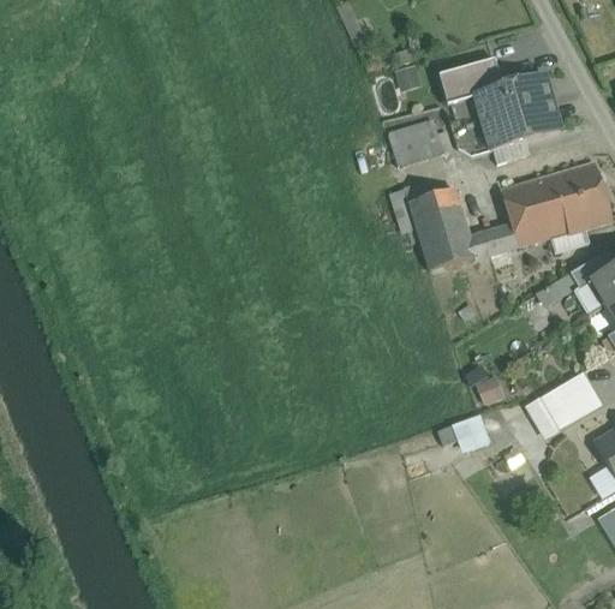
[(494,59),(439,75),(446,103),(473,96),(473,94),(501,87),(494,59)]
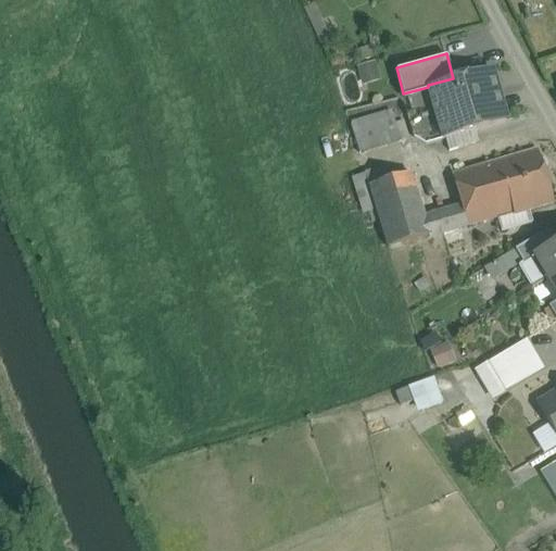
[(353,61),(357,80),(377,75),(373,57),(353,61)]
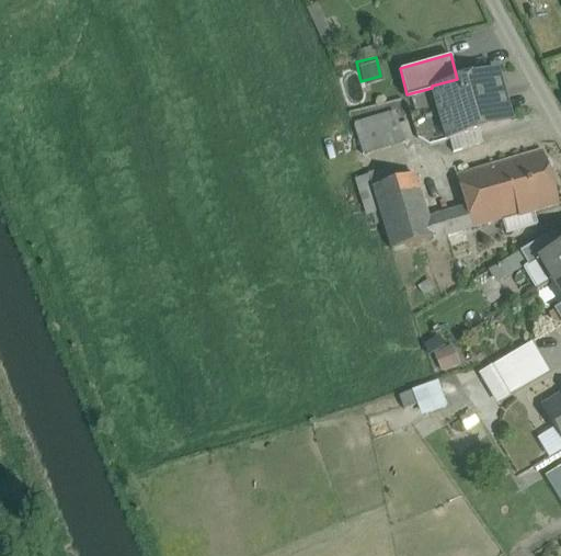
[(457,79),(432,86),(432,88),(447,137),(510,118),(495,68),(457,79)]
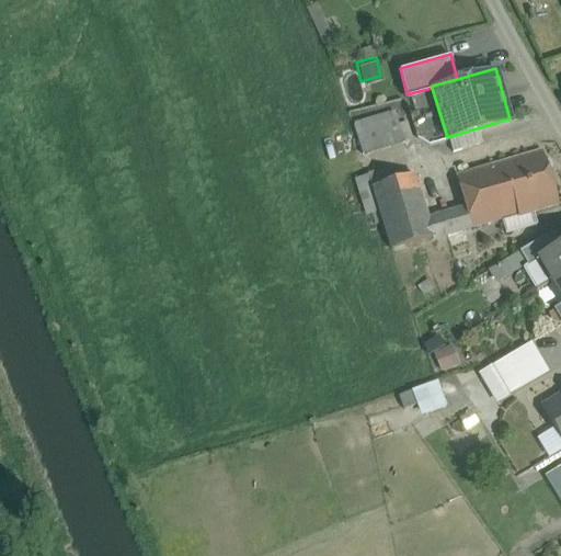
[(395,109),(353,122),(362,151),(404,138),(395,109)]
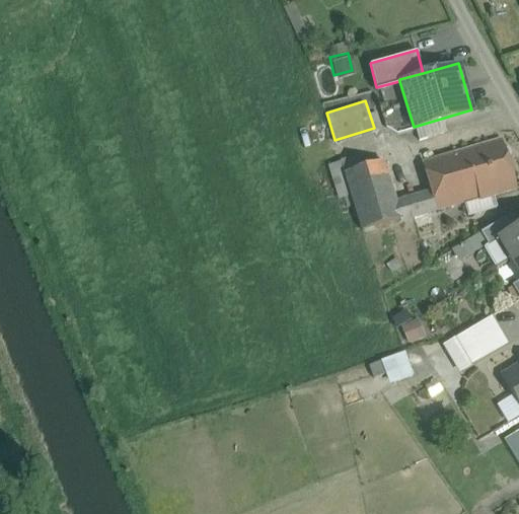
[(501,136),(466,146),(479,194),(463,199),(467,212),(497,203),(494,192),(516,186),(501,136)]
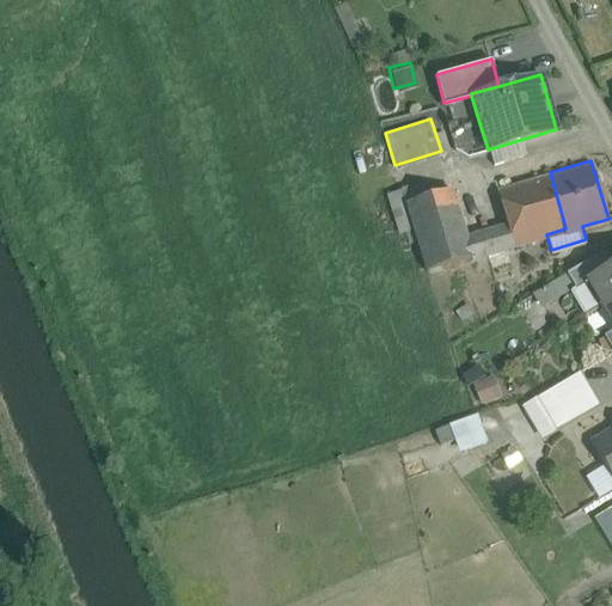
[(550,172),(497,188),(508,222),(514,244),(546,234),(565,228),(550,172)]
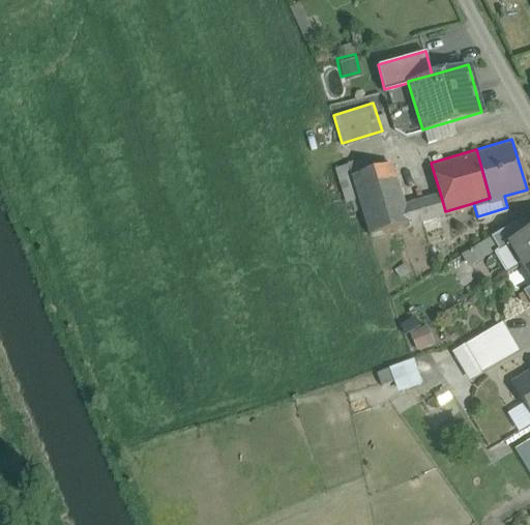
[(370,153),(348,161),(352,173),(373,167),(370,153)]
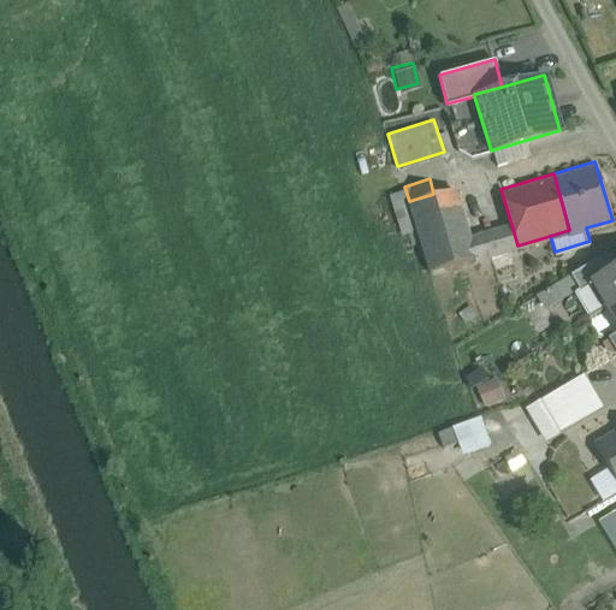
[(433,194),(409,201),(430,271),(474,256),(475,256),(469,236),(455,188),(433,194)]
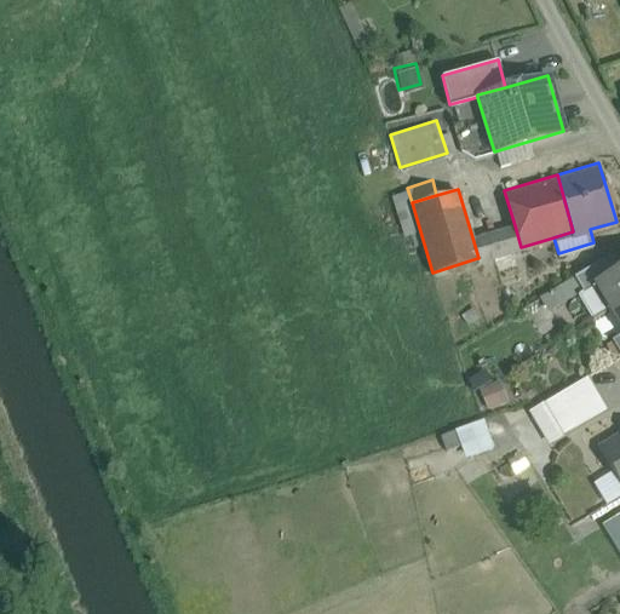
[(515,225),(472,237),(478,258),(477,258),(478,260),(521,247),(515,225)]
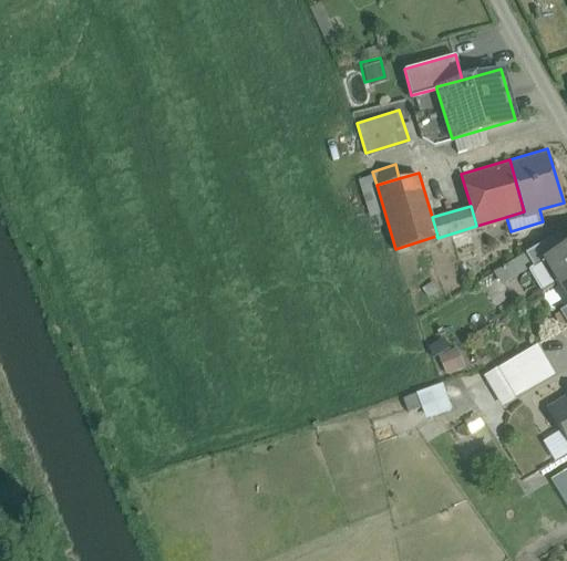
[(552,235),(525,250),(534,266),(546,258),(546,257),(559,248),(552,235)]
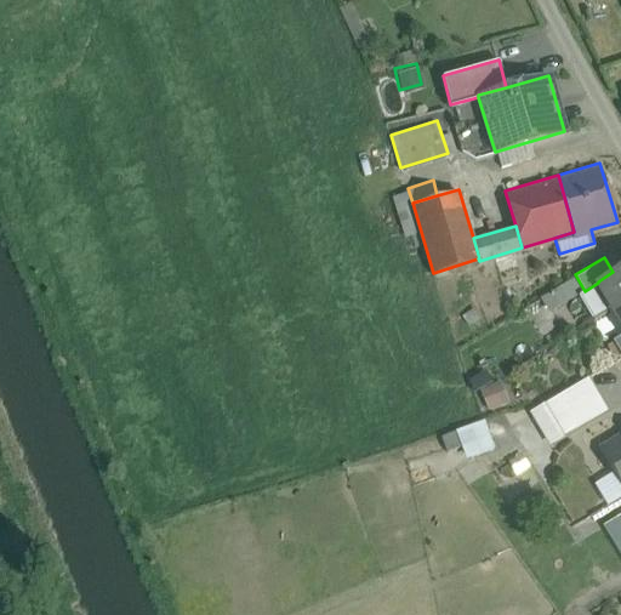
[(620,267),(613,272),(598,282),(598,283),(613,306),(620,301),(620,267)]
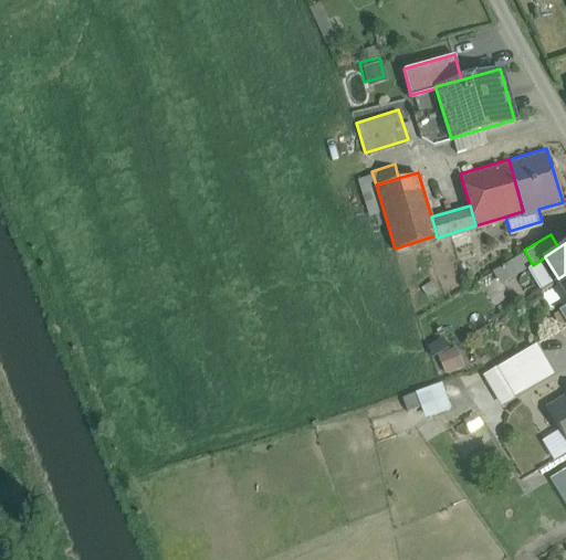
[(535,341),(499,363),(516,393),(554,371),(535,341)]
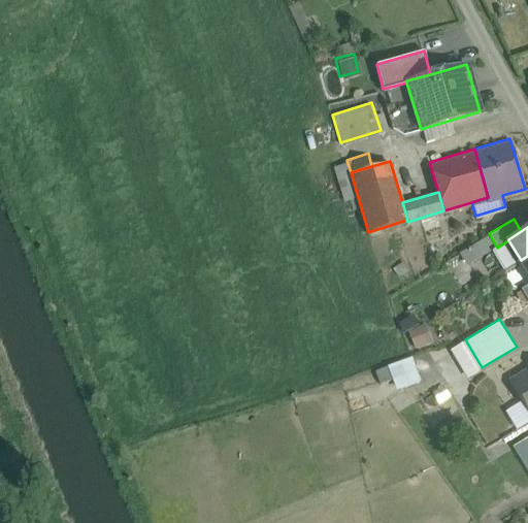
[(423,321),(403,326),(409,345),(428,339),(423,321)]
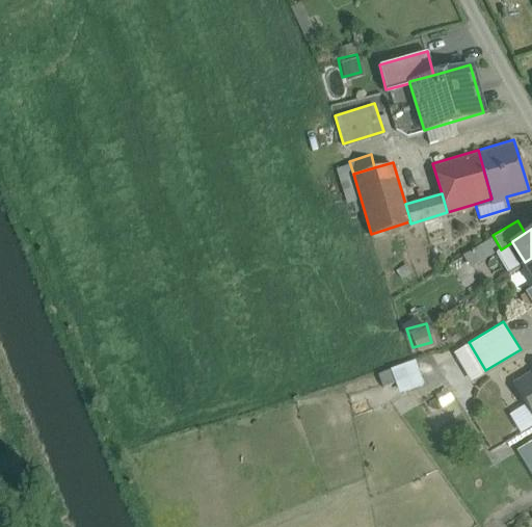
[(485,370),(469,342),(453,351),(470,378),(485,370)]
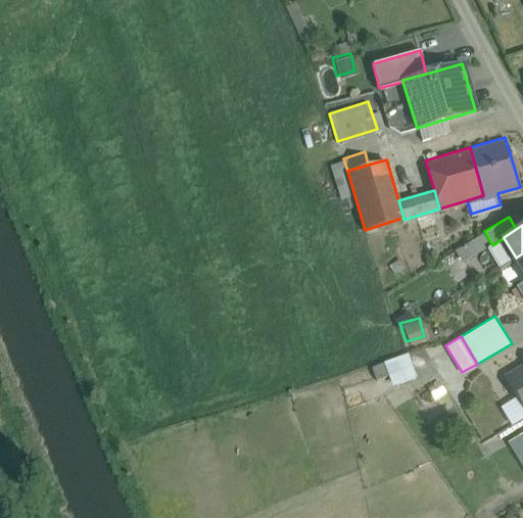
[(383,361),(392,384),(416,375),(407,351),(383,361)]
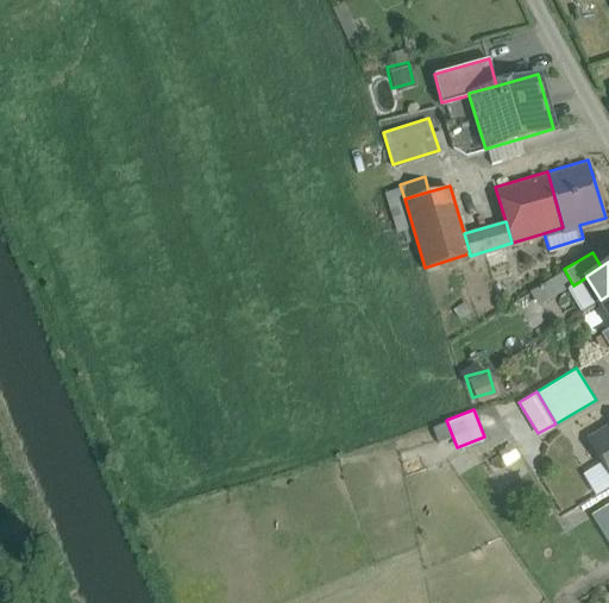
[(608,421),(586,435),(608,472),(608,421)]
